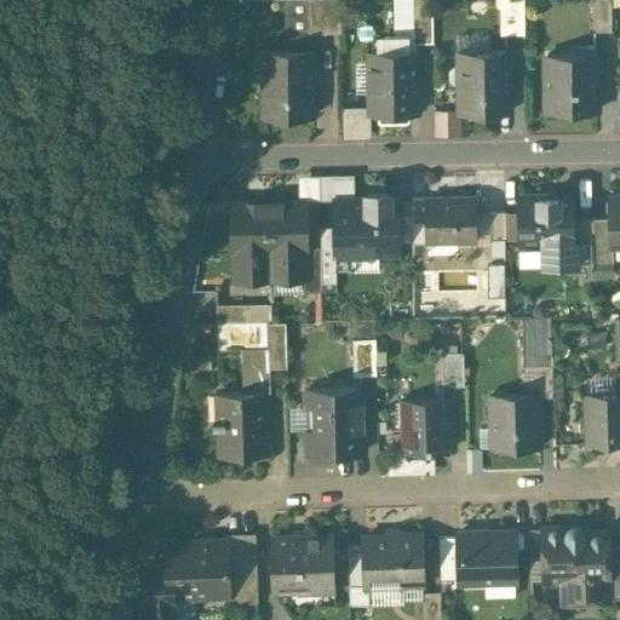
[(339,0),(308,0),(309,33),(340,33),(339,0)]
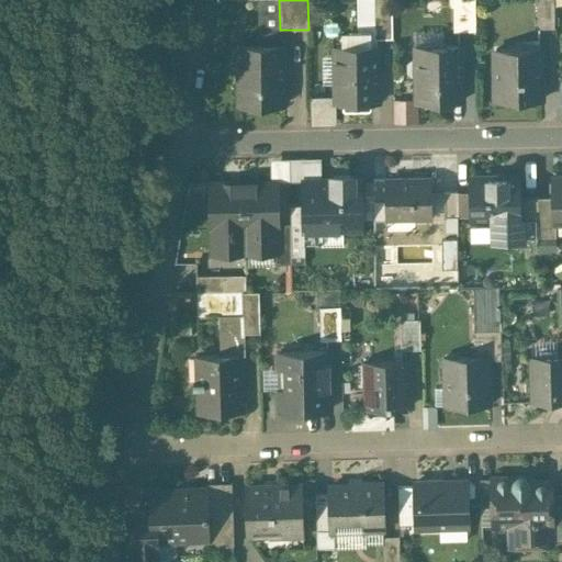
[(373,0),(360,0),(360,34),(350,35),(350,46),(377,45),(377,38),(374,38),(373,0)]
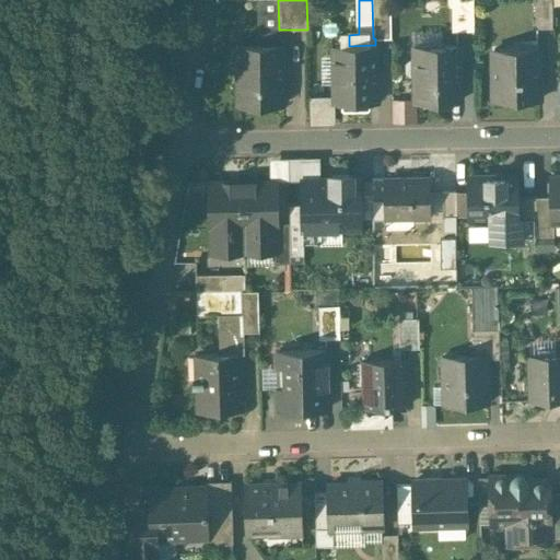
[(391,38),(389,0),(372,0),(373,38),(375,38),(391,38)]
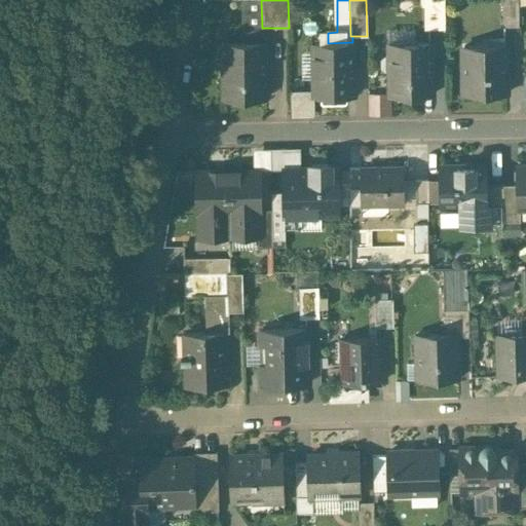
[(444,0),(427,0),(428,30),(445,30),(444,0)]
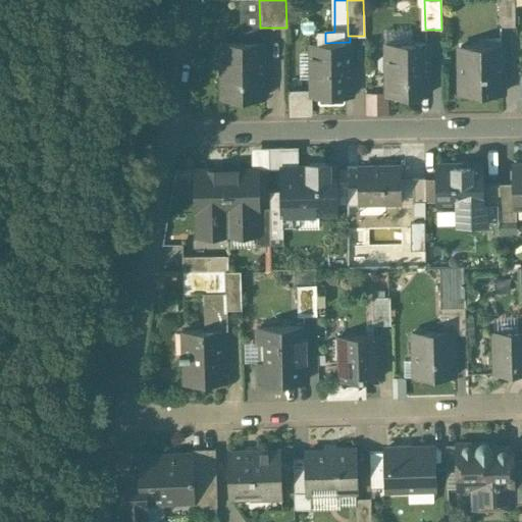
[(514,0),(498,0),(499,27),(515,27),(514,0)]
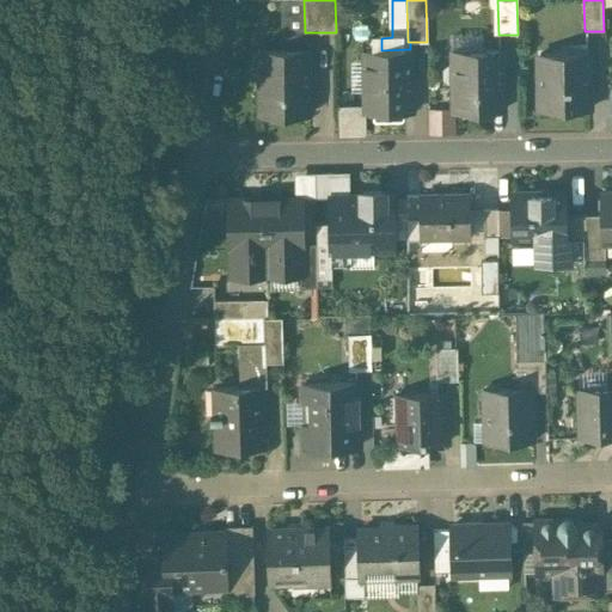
[(307,49),(259,49),(261,114),(308,114),(307,49)]
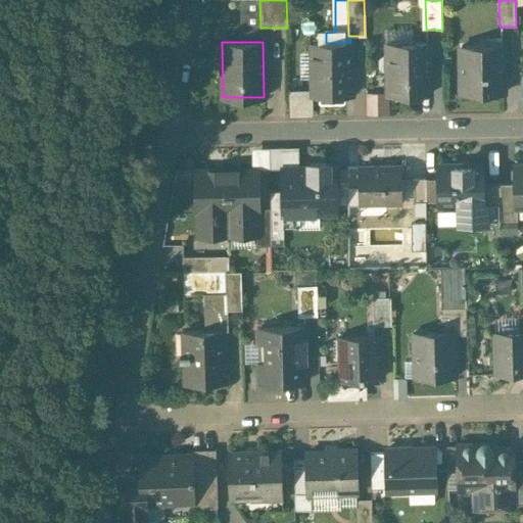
[(352,95),(351,42),(326,43),(312,43),(313,96),(352,95)]
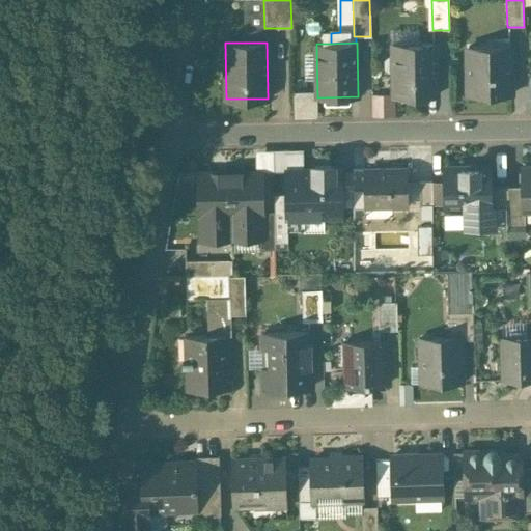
[(436,95),(435,44),(393,45),(394,96),(436,95)]
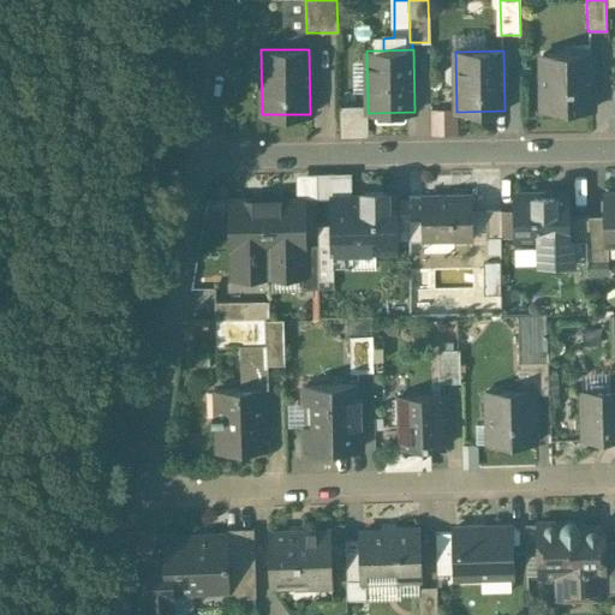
[(590,53),(542,54),(543,111),(591,109),(590,53)]
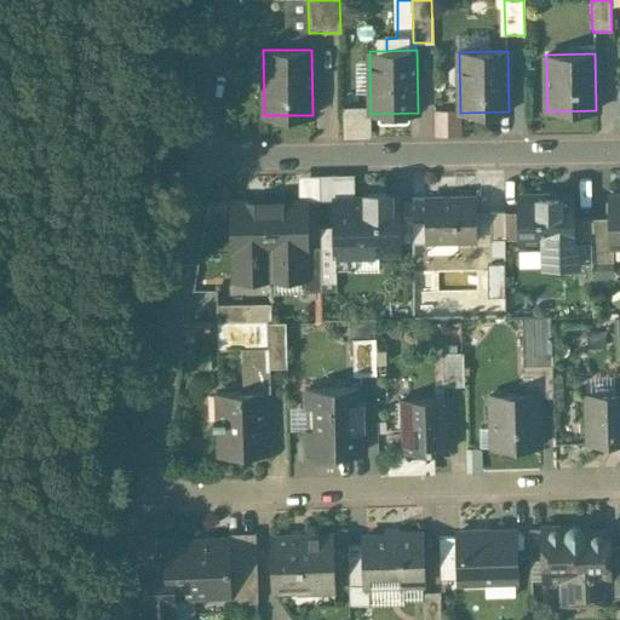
[(569,197),(540,197),(540,196),(517,196),(518,245),(552,245),(551,244),(570,244),(570,245),(573,245),(572,218),(572,195),(569,195),(569,197)]
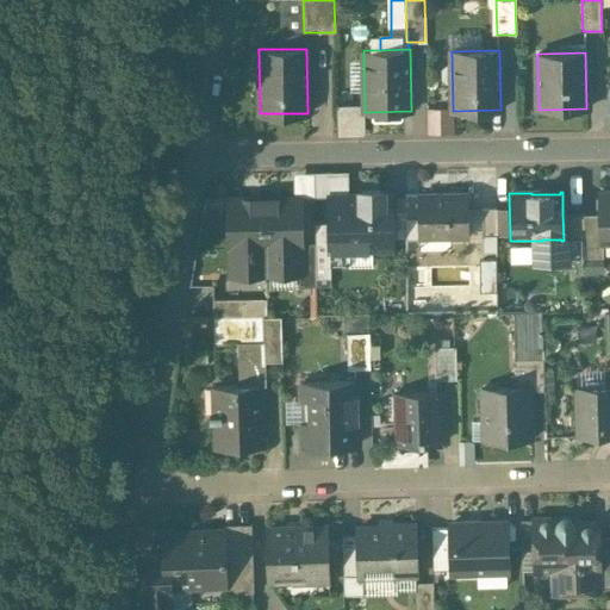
[(388,195),(388,198),(348,198),(349,236),(367,236),(367,248),(392,248),(391,194),(388,195)]
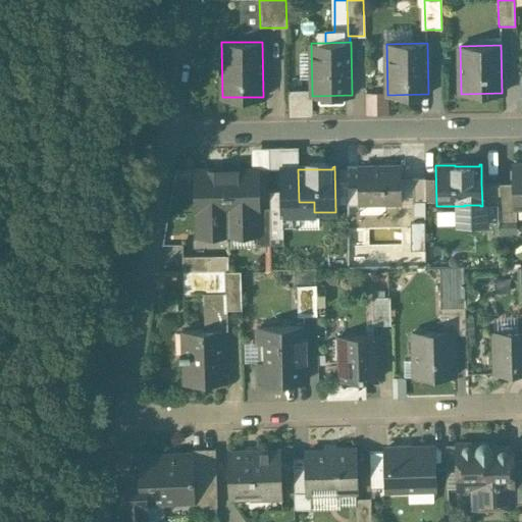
[(358,188),(358,166),(347,166),(347,188),(358,188)]
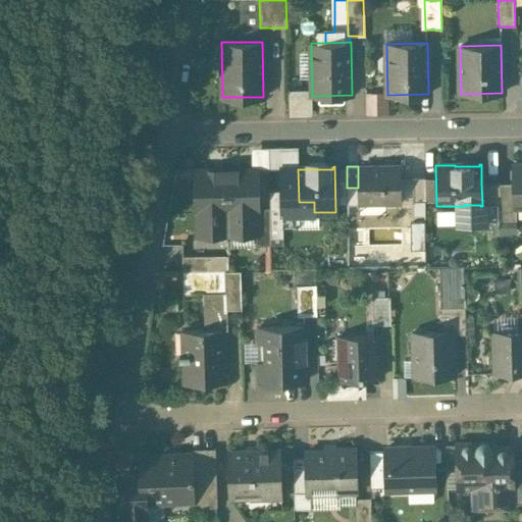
[(399,166),(358,166),(359,203),(400,202),(399,166)]
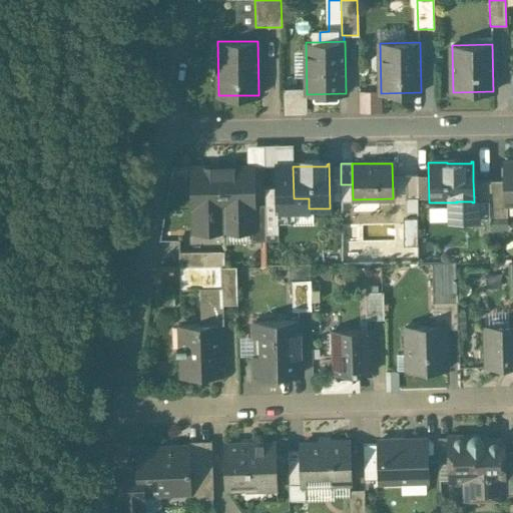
[(293,164),(277,164),(277,198),(294,198),(293,166),(293,164)]
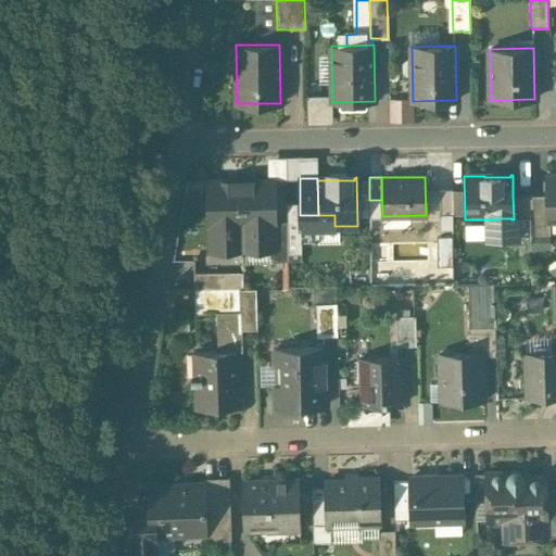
[(242,251),(241,179),(209,180),(210,252),(242,251)]
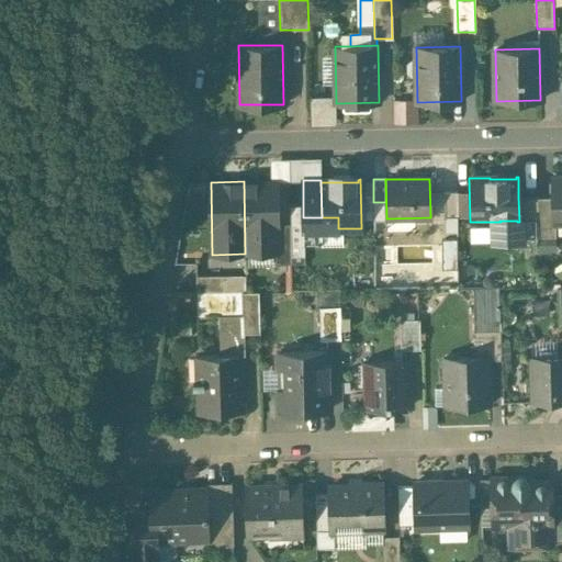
[(278,224),(277,181),(244,181),(245,254),(277,254),(276,247),(278,247),(278,224)]
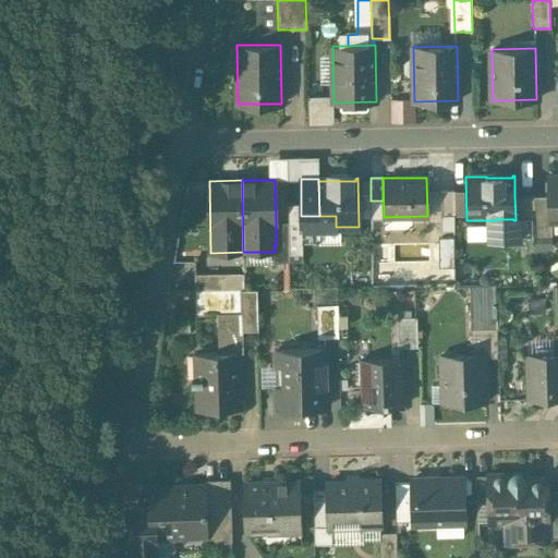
[(453,191),(440,191),(440,216),(453,216),(453,191)]
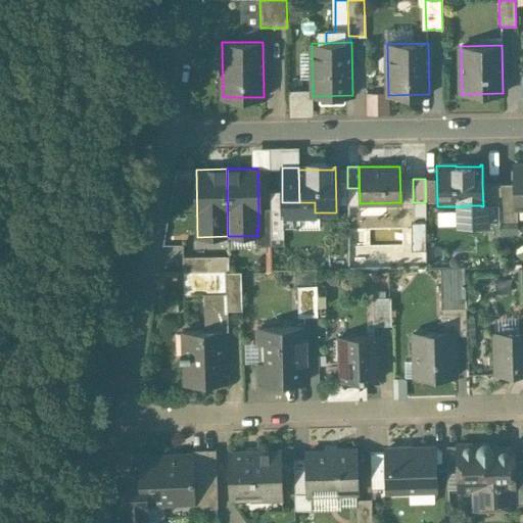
[(498,222),(498,184),(482,184),(483,206),(484,206),(485,222),(498,222)]
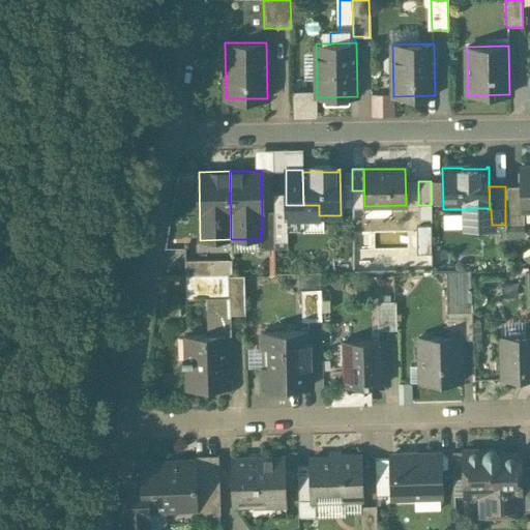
[(522,186),(505,186),(505,225),(524,224),(523,210),(522,210),(522,186)]
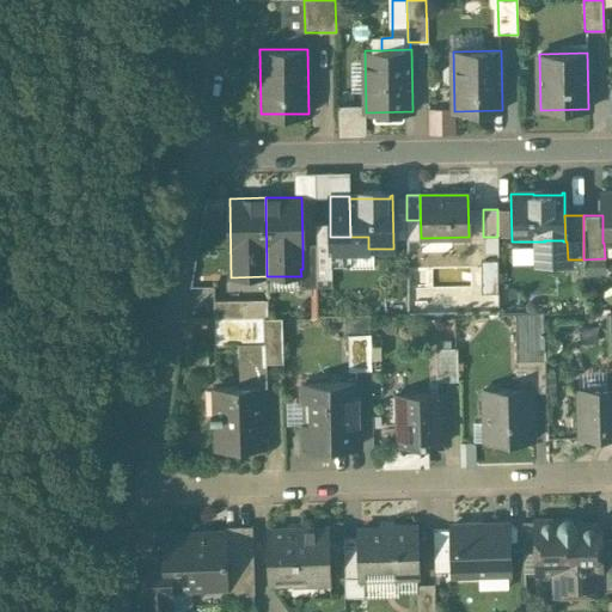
[(324,254),(324,243),(317,243),(317,244),(317,275),(326,275),(326,254),(324,254)]
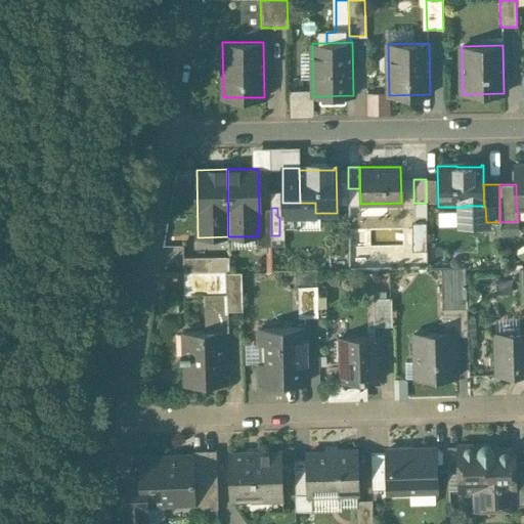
[(271,235),(271,209),(259,209),(259,230),(257,230),(258,236),(258,246),(271,246),(271,235)]
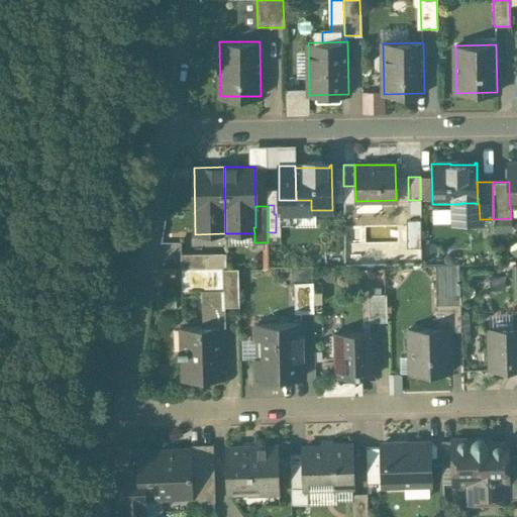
[(408,245),(422,244),(422,230),(407,230),(408,245)]
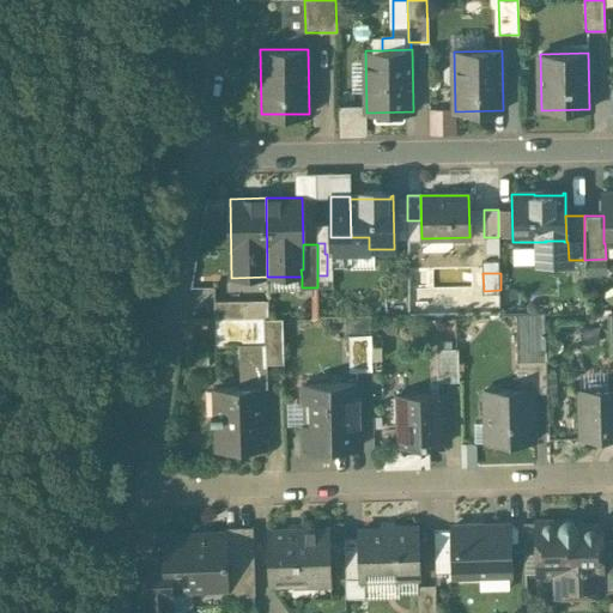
[(267,299),(214,301),(214,317),(263,317),(268,317),(267,299)]
